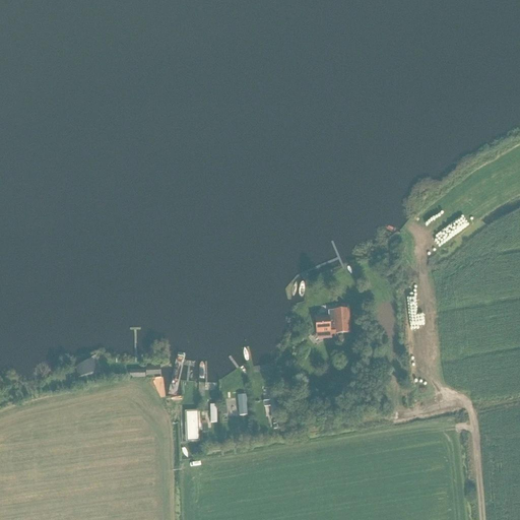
[(349,333),(348,310),(332,310),(333,319),(328,320),(328,317),(315,318),(316,333),(322,332),(323,339),(331,339),(331,335),(335,335),(335,334),(349,333)]
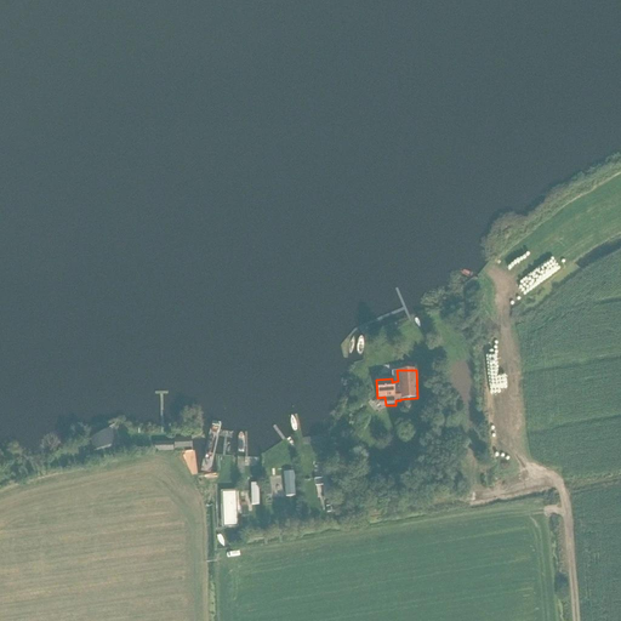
[(112,434),(110,429),(106,432),(101,436),(98,437),(95,438),(91,439),(93,451),(114,446),(114,445),(115,444),(112,434)]
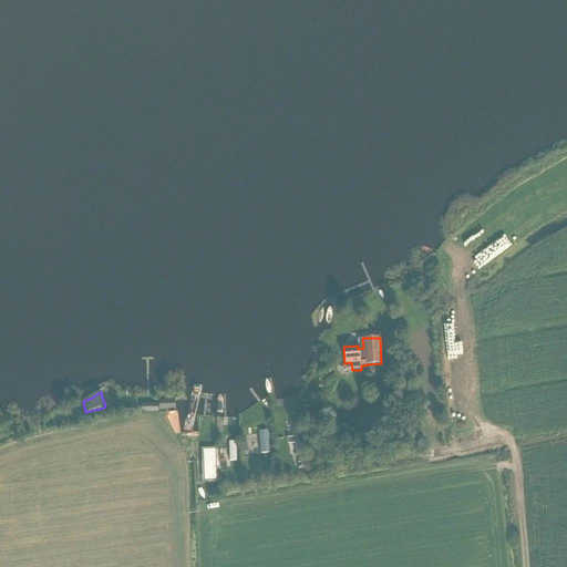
[(402,411),(416,408),(414,397),(400,400),(402,411)]
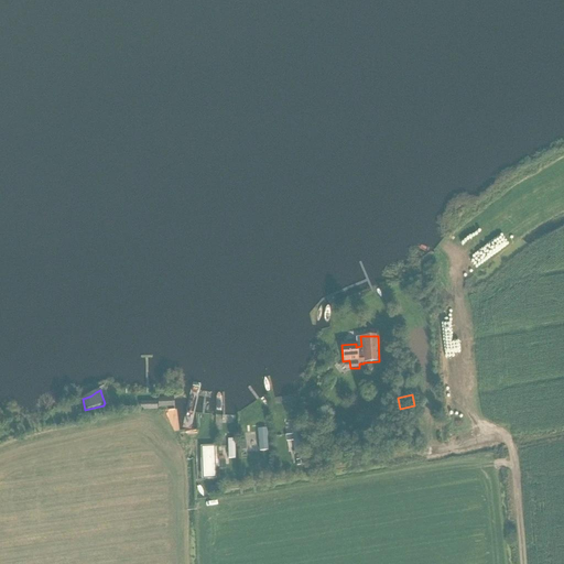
[(158,408),(174,407),(173,398),(158,399),(158,408)]
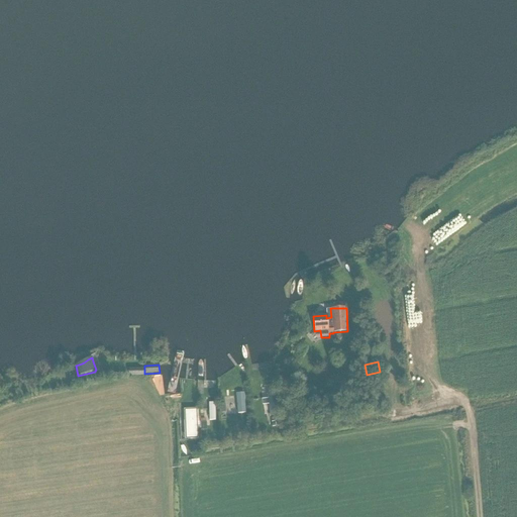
[(275,392),(268,393),(271,417),(278,416),(275,392)]
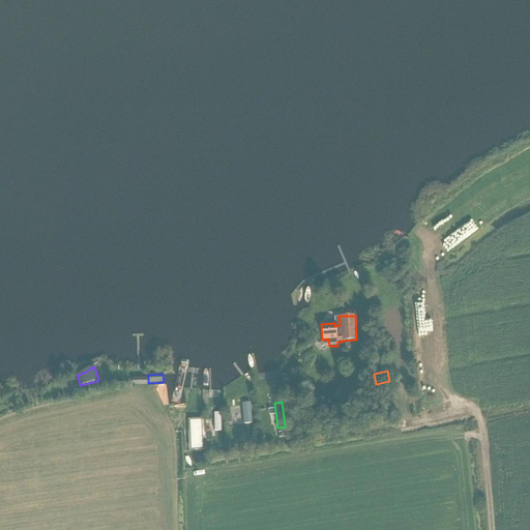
[(249,404),(242,404),(243,424),(252,424),(249,404)]
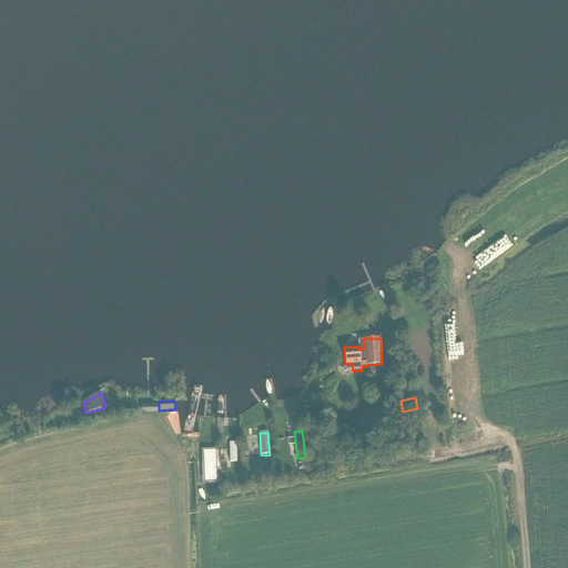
[(215,449),(202,450),(202,464),(206,464),(208,484),(216,483),(215,449)]
